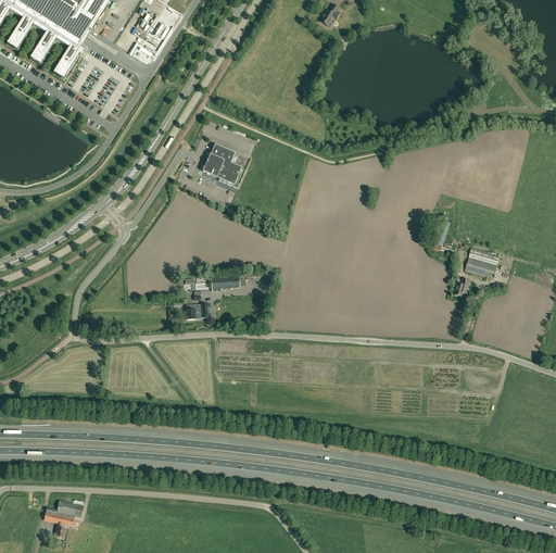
[(0,0),(0,24),(10,9),(23,16),(7,41),(17,49),(20,46),(33,23),(46,30),(29,57),(41,63),(42,60),(57,38),(68,46),(53,71),(64,77),(66,75),(65,75),(79,52),(80,53),(84,48),(79,45),(106,0),(0,0)]
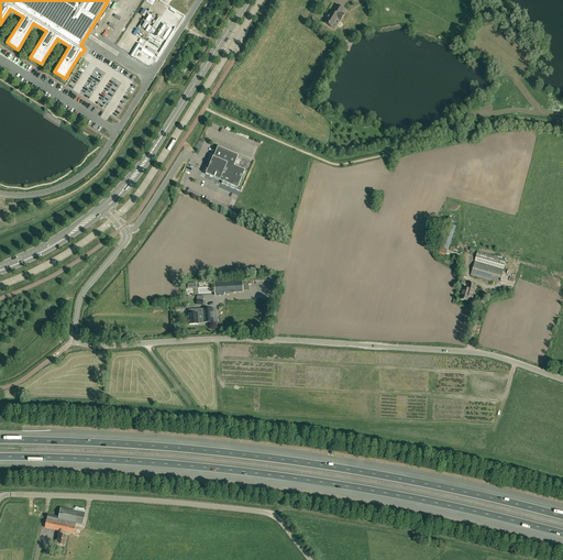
[(340,18),(344,11),(341,10),(343,6),(338,2),(333,9),(331,8),(323,20),(332,24),(338,15),(340,18)]
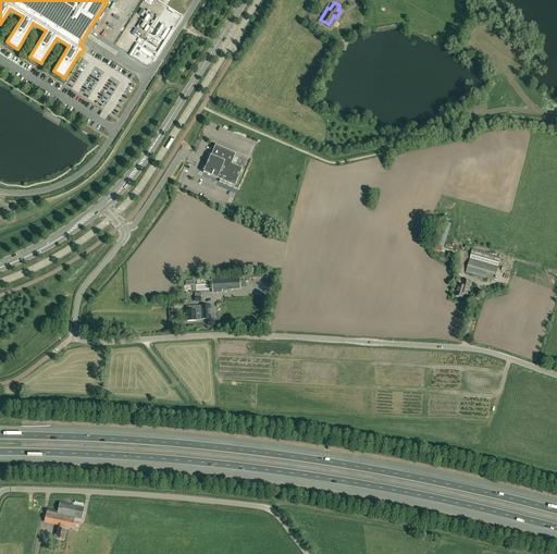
[(236,151),(215,143),(211,152),(210,152),(208,158),(205,157),(203,160),(207,161),(203,170),(220,176),(219,179),(238,186),(246,168),(232,161),(236,151)]
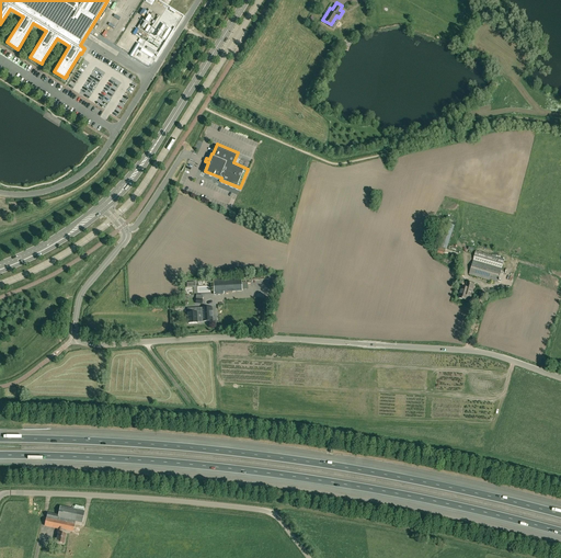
[(476,248),(469,271),(496,279),(503,255),(476,248)]
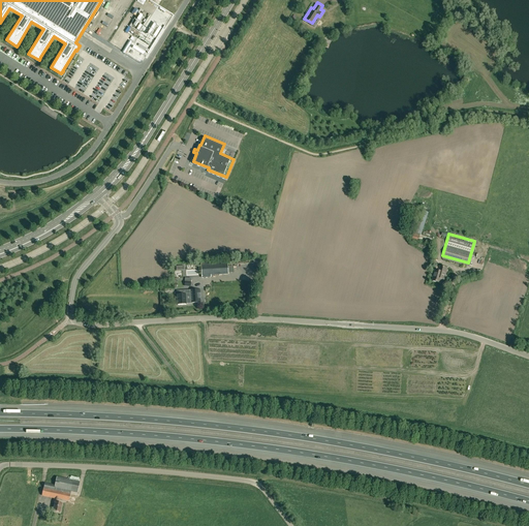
[(226,258),(201,260),(203,275),(211,274),(211,272),(227,271),(226,258)]
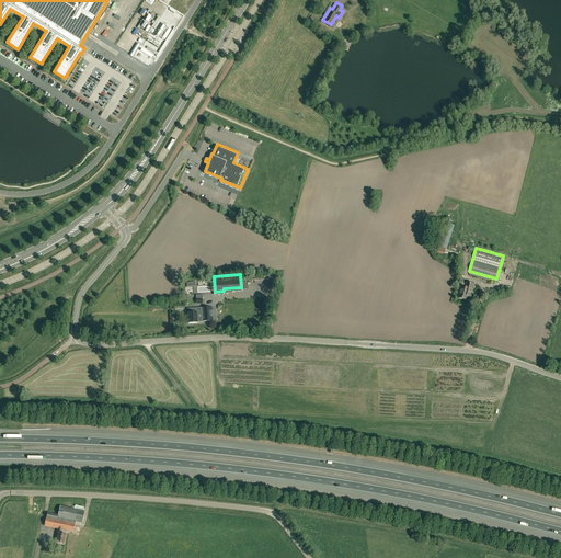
[(466,284),(461,283),(458,295),(468,298),(469,294),(471,295),(474,282),(467,280),(466,284)]
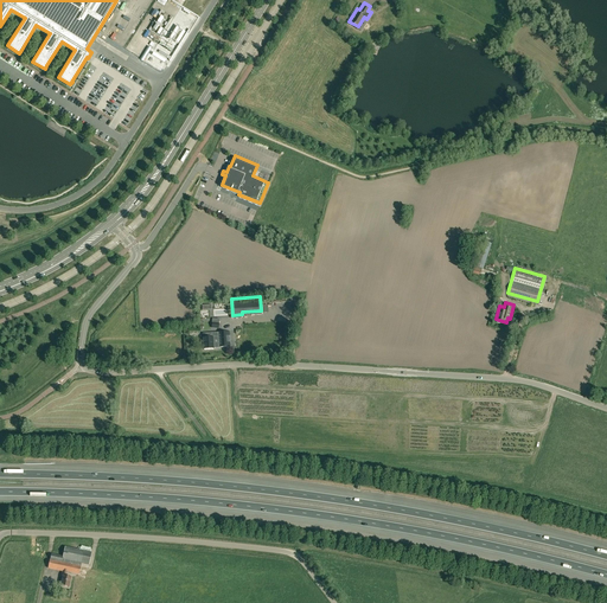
[(203,334),(204,346),(213,346),(213,344),(218,344),(231,344),(230,328),(217,328),(217,329),(212,329),(212,334),(203,334)]
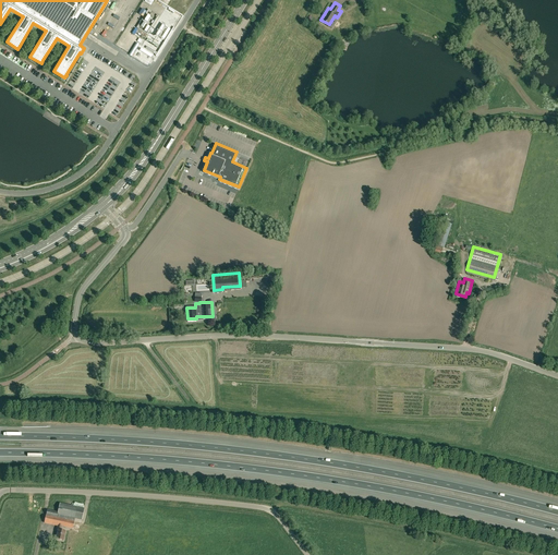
[(72,526),(75,515),(82,517),(84,506),(60,501),(58,509),(47,507),(45,520),(58,522),(57,527),(58,527),(57,535),(63,538),(65,528),(61,528),(61,523),(72,526)]
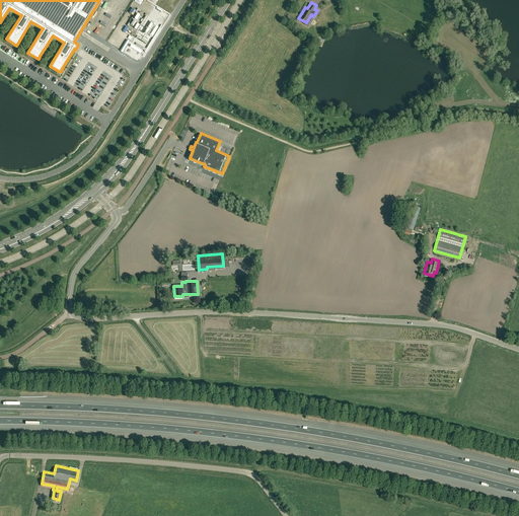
All buildings are outlined.
